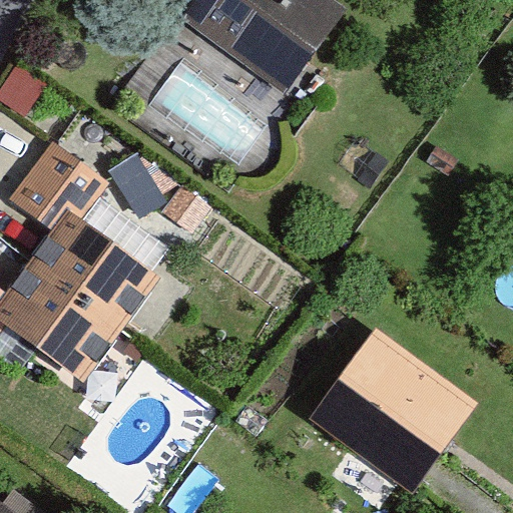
[(333,0),(192,0),(184,12),(180,17),(284,92),(287,89),(311,55),(346,9),(333,0)]
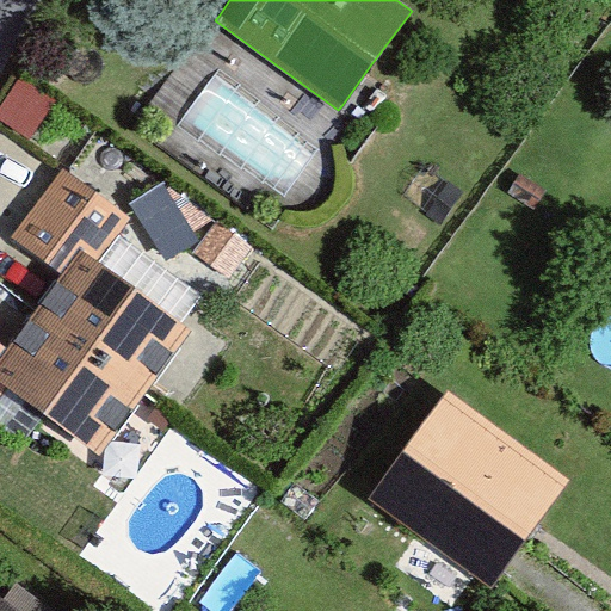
[(54,103),(19,79),(0,105),(0,119),(28,139),(54,103)]
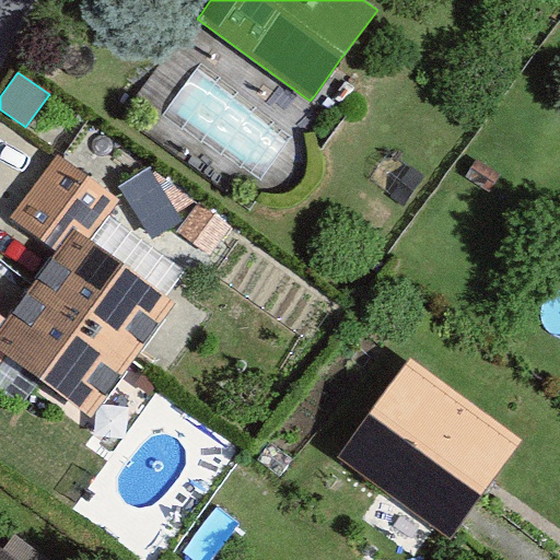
[(10,220),(58,256),(79,228),(92,238),(120,200),(59,154),(10,220)]
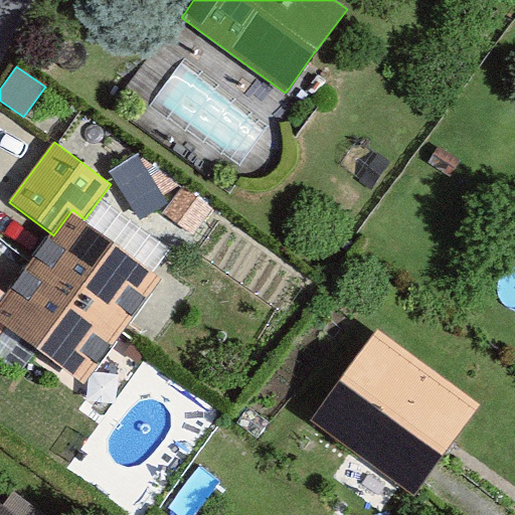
[(167,203),(138,155),(109,172),(138,220),(167,203)]
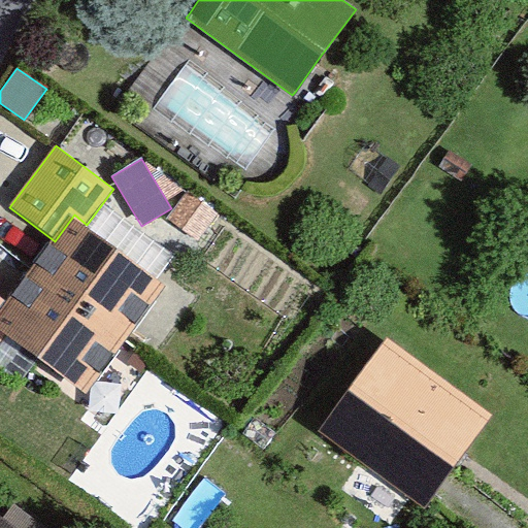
[(218,213),(186,191),(166,220),(197,241),(218,213)]
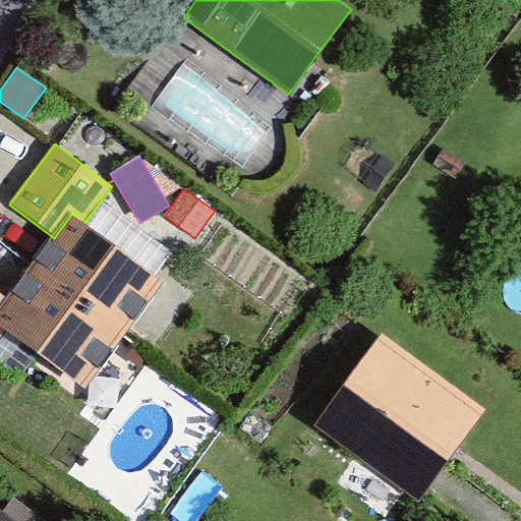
[(54,238),(33,266),(120,332),(161,278),(85,222),(73,212),(54,238)]
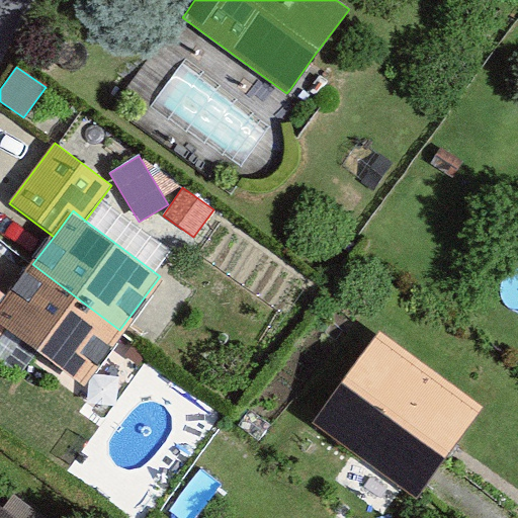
[(0,307),(0,322),(9,329),(80,382),(119,330),(32,264),(7,297),(0,307)]
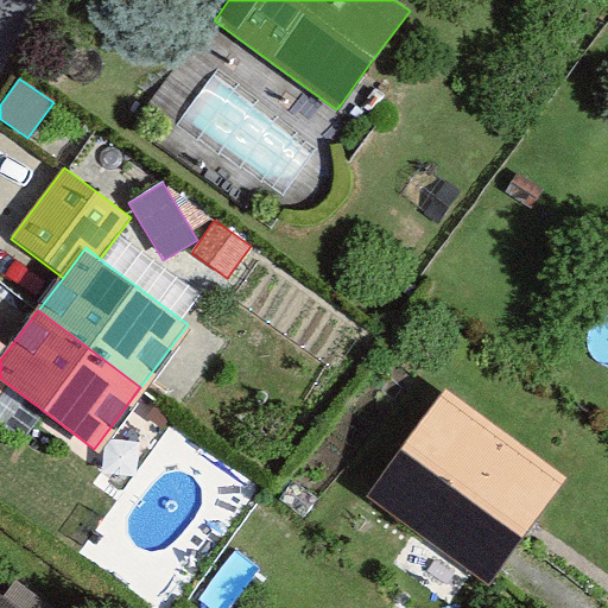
[(0,400),(11,386),(0,378),(0,360),(8,349),(0,343),(0,400)]
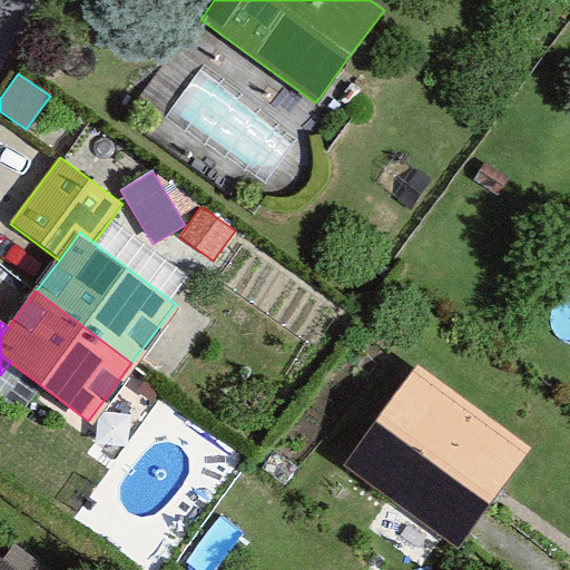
[(530,450),(419,367),(377,423),(345,467),(457,548),(477,521),(489,504),(497,493),(530,450)]
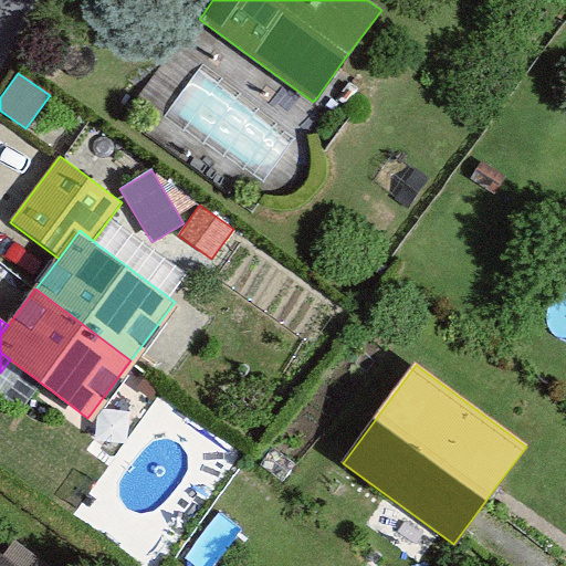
[(0,565),(18,565),(0,553),(0,565)]
